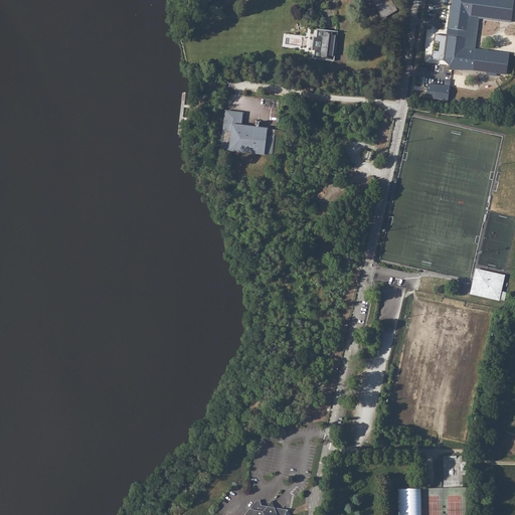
[(514,0),(513,0),(452,0),(445,61),(450,66),(450,69),(474,70),(506,75),(510,53),(476,48),(479,19),(511,22),(514,0)]
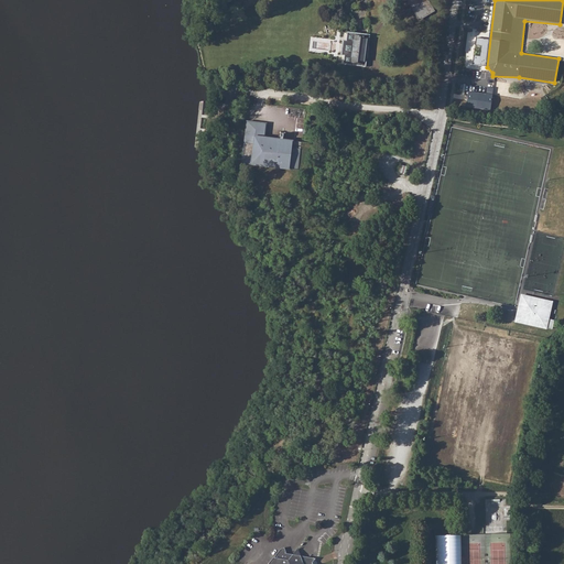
[(369,66),(375,34),(350,31),(349,41),(347,41),(345,53),(347,54),(346,63),(369,66)]
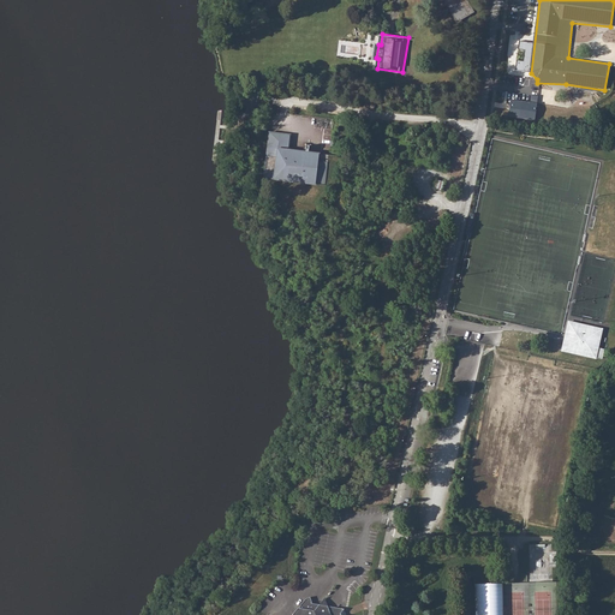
[(511,100),(508,118),(535,120),(538,96),(531,95),(530,102),(511,100)]
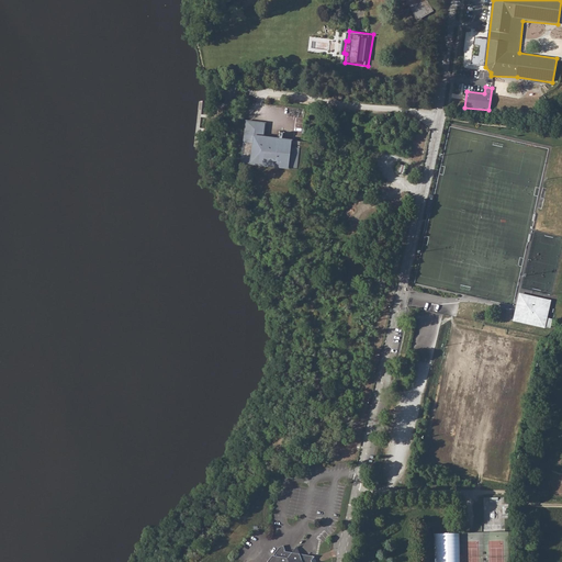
[(265,124),(246,122),(242,163),(296,169),(300,142),(263,137),(265,124)]
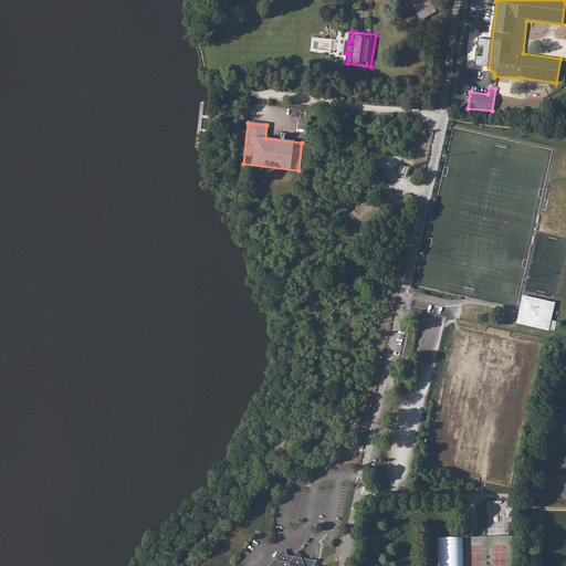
[(555,303),(523,296),(517,322),(548,328),(555,303)]
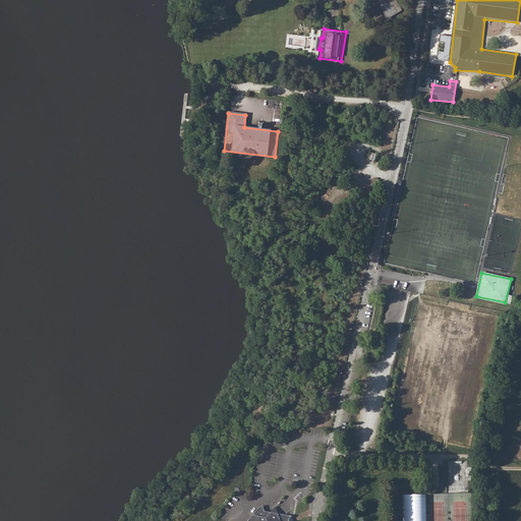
[(426,520),(427,495),(404,495),(403,520),(426,520)]
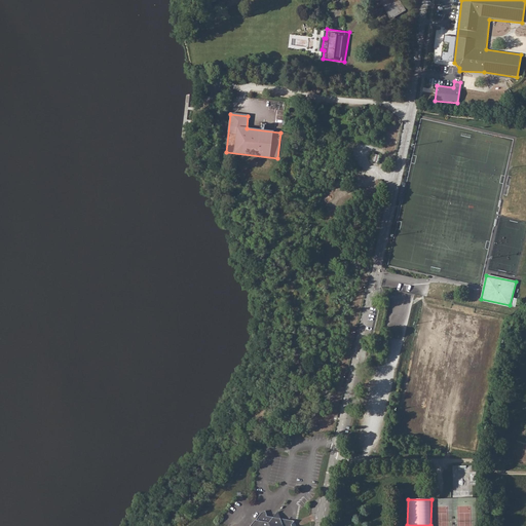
[(267,519),(265,513),(261,516),(252,525),(295,525),(294,523),(279,521),(277,514),(273,520),(267,519)]
